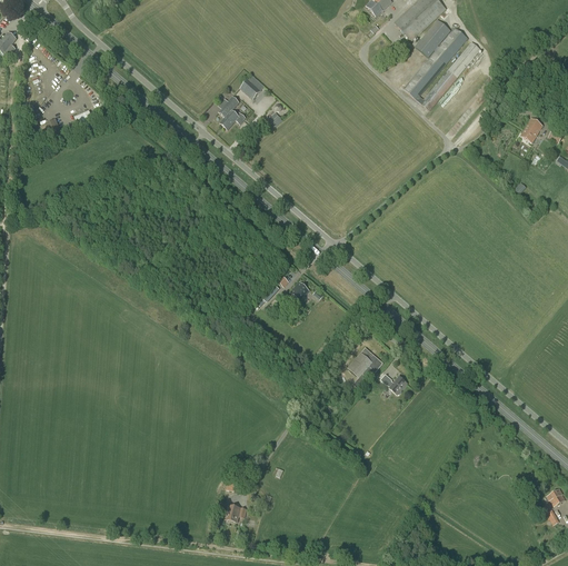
[(371,0),(367,5),(377,16),(392,0),(371,0)]
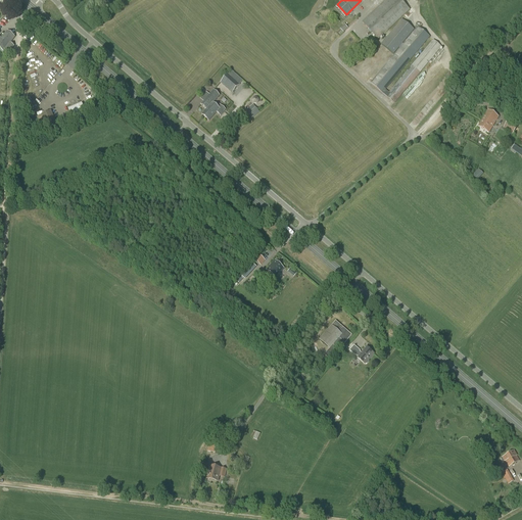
[(383,0),(363,19),(379,37),(411,7),(404,0),(383,0)]
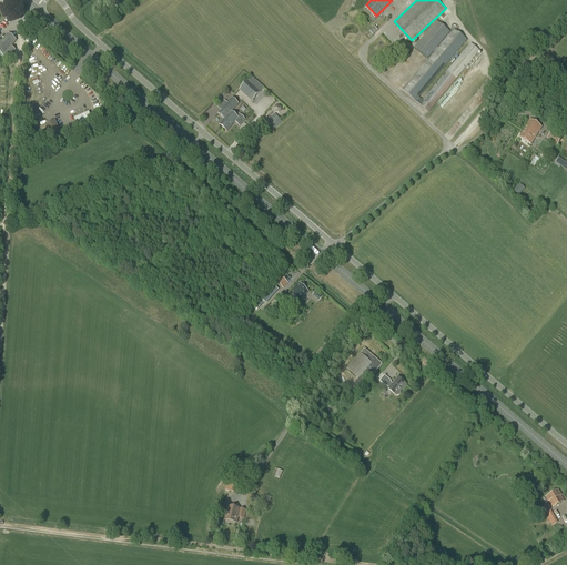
[(415,44),(428,56),(451,29),(437,18),(415,44)]
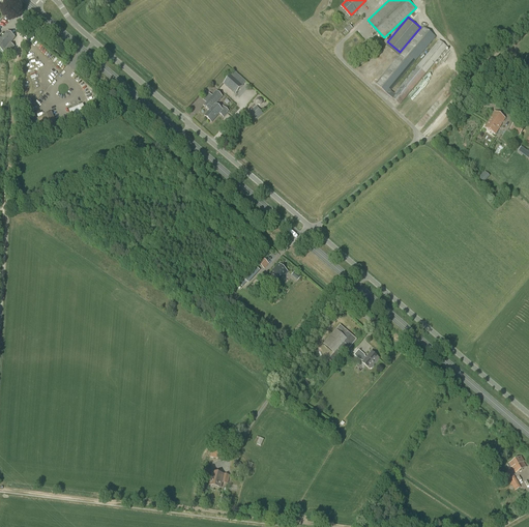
[(349,30),(354,25),(350,21),(345,26),(349,30)]
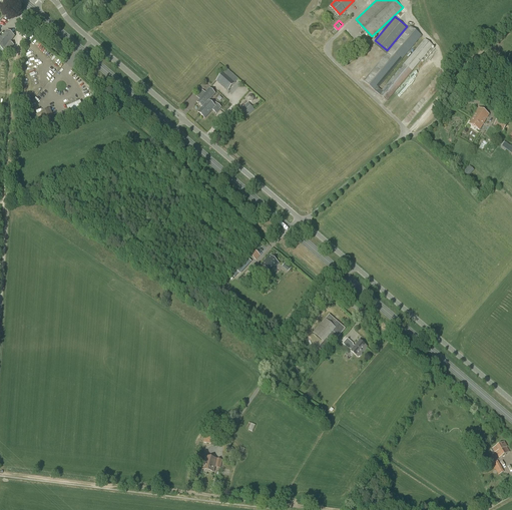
[(411,23),(364,78),(388,98),(434,43),(426,36),(383,88),(379,85),(423,33),(411,23)]
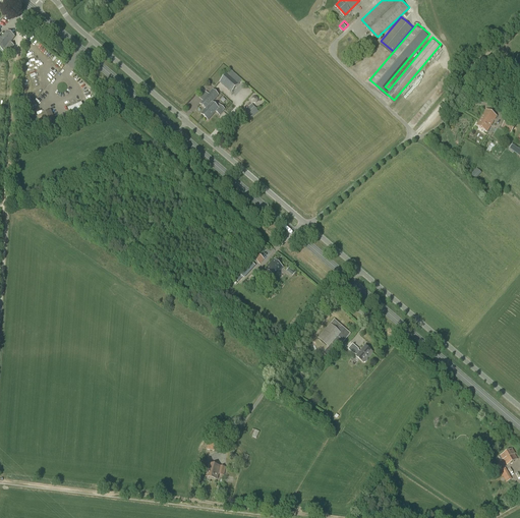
[(0,45),(4,49),(5,47),(9,50),(15,44),(11,40),(15,35),(8,29),(3,35),(0,32),(0,30),(0,31),(0,30),(0,45)]
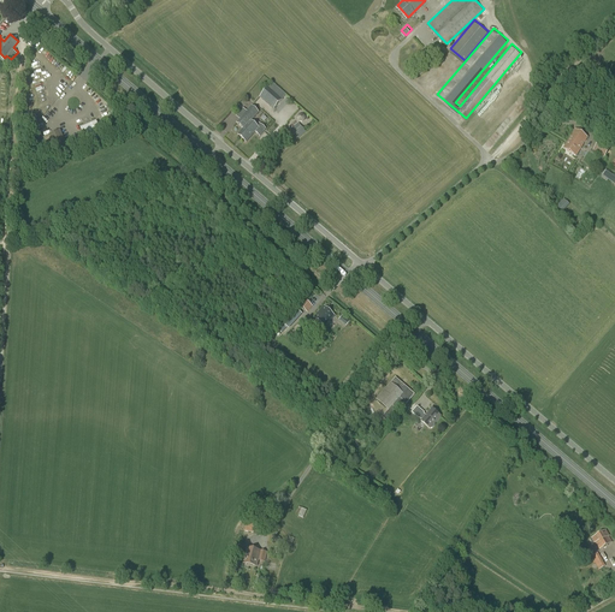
[(442,60),(439,57),(414,71),(417,75),(442,60)]
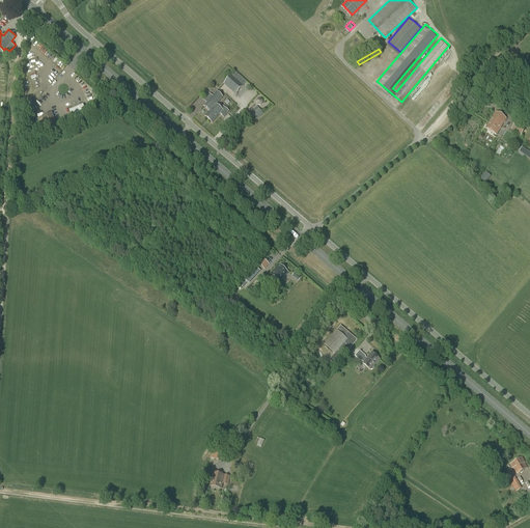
[(225,81),(236,91),(245,83),(232,72),(225,81)]
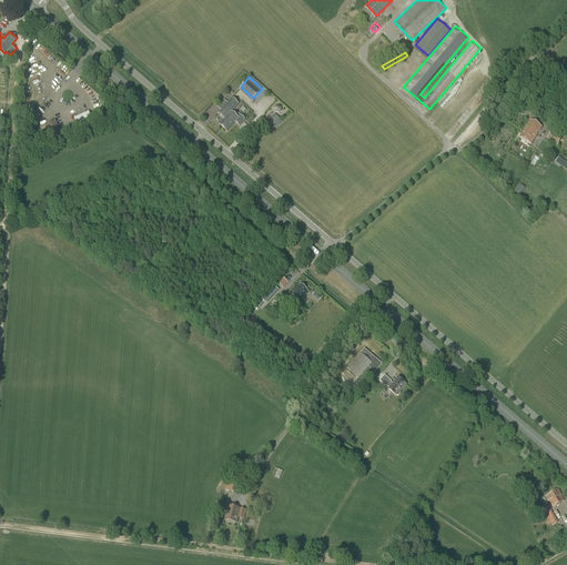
[(219,111),(225,115),(220,122),(228,129),(236,120),(240,123),(246,117),(239,110),(236,112),(233,109),(240,101),(233,94),(219,111)]
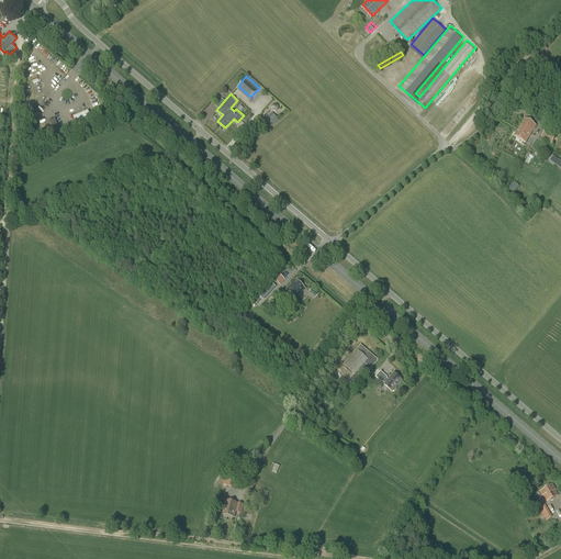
[(75,114),(79,124),(93,118),(89,108),(75,114)]
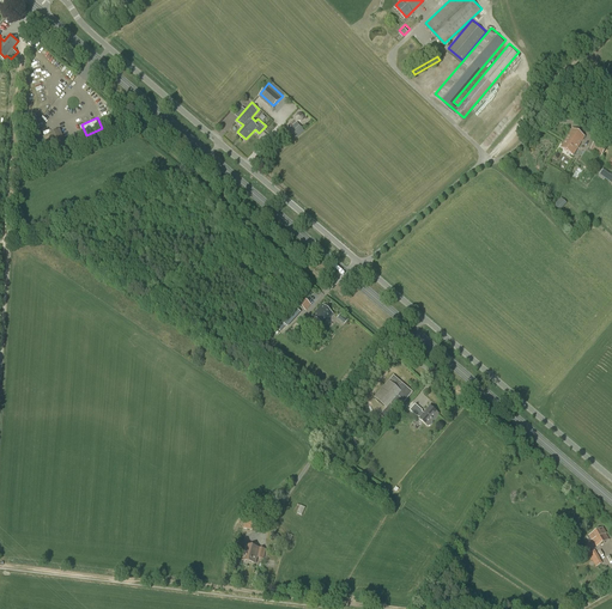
[(289,127),(297,135),(306,127),(298,119),(289,127)]
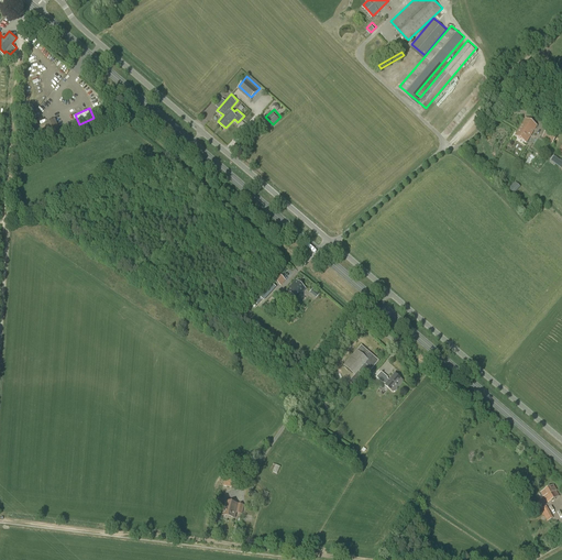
[(39,123),(45,139),(63,131),(56,116),(39,123)]
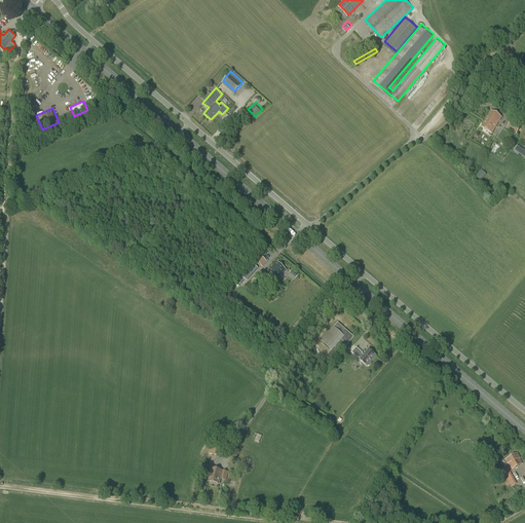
[(482,124),(492,132),(502,115),(491,108),(482,124)]
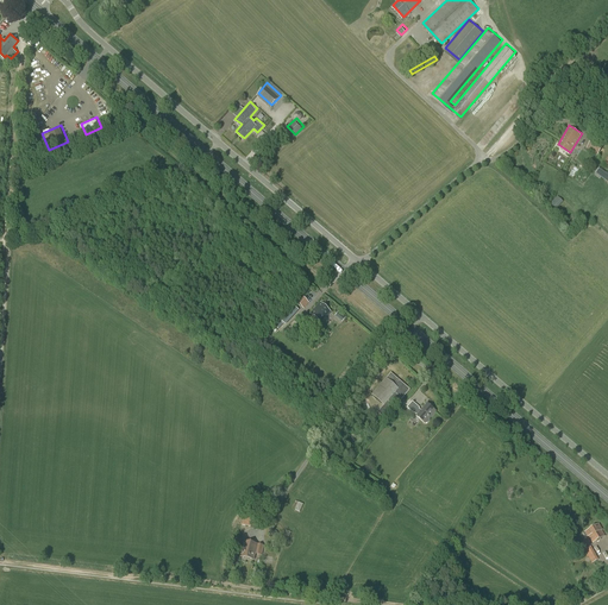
[(596,133),(588,145),(597,153),(605,144),(603,143),(606,140),(596,133)]
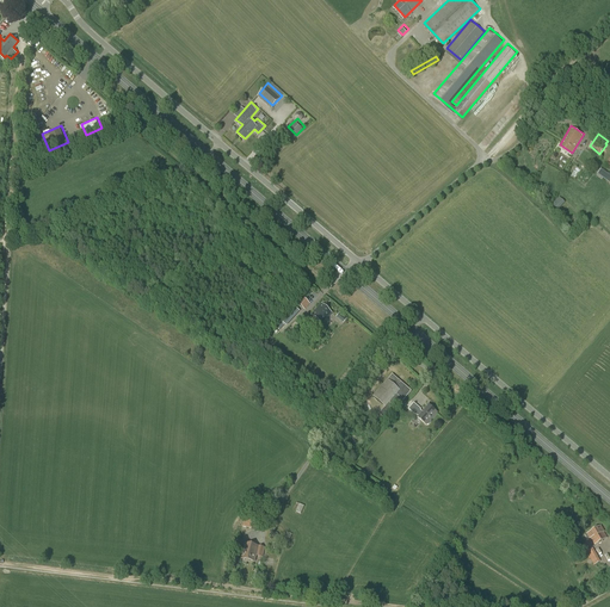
[(599,166),(597,169),(598,173),(603,177),(604,174),(609,178),(609,169),(602,165),(602,166),(599,166)]
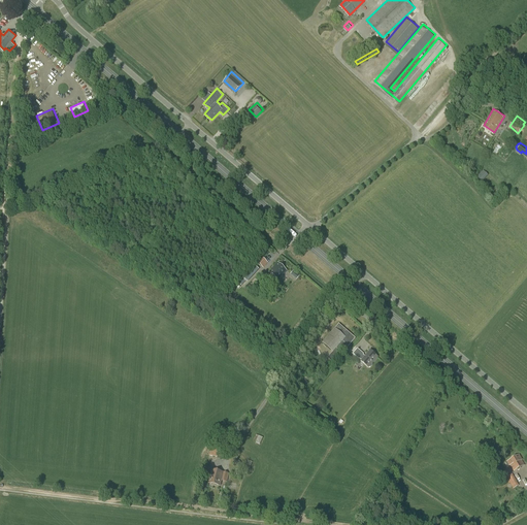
[(483,178),(489,172),(485,167),(478,173),(483,178)]
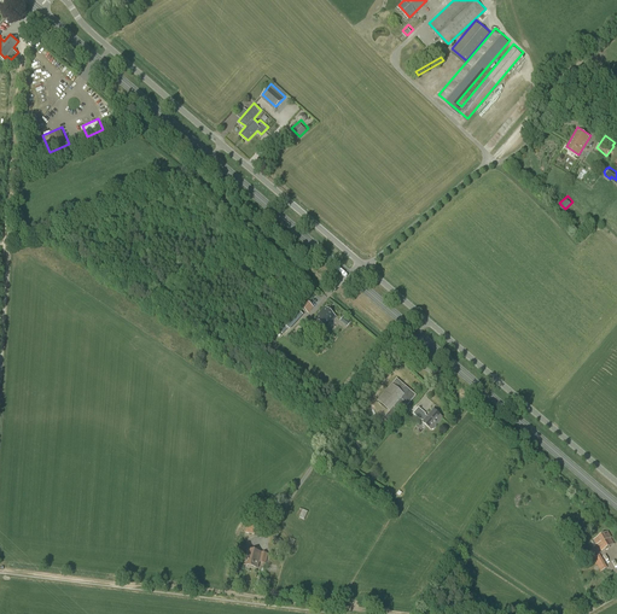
[(315,304),(307,297),(302,304),(309,310),(315,304)]
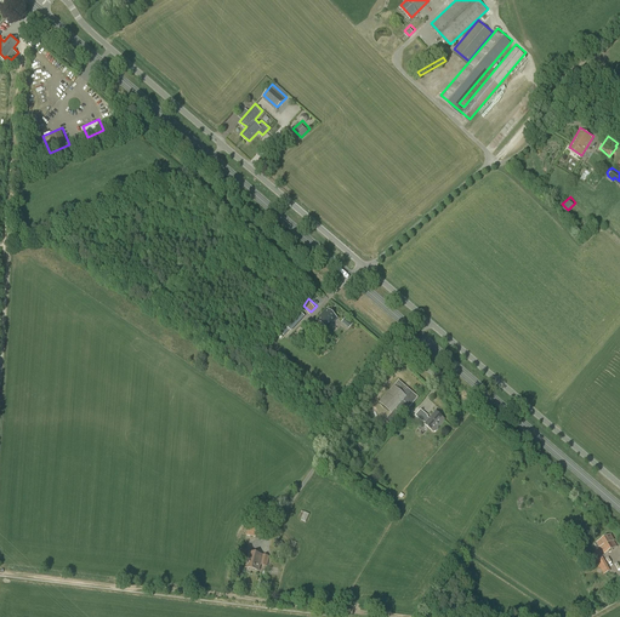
[(328,306),(318,318),(329,326),(339,315),(328,306)]
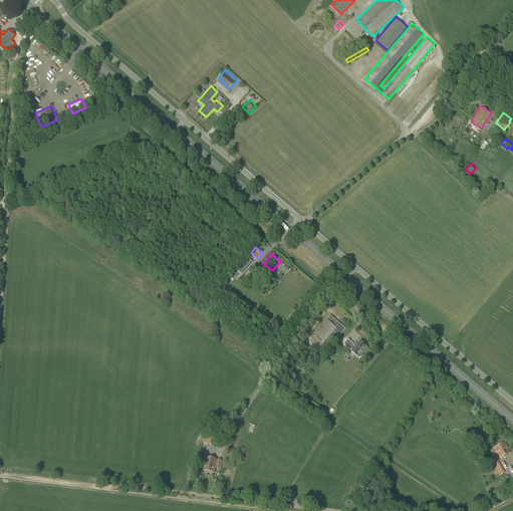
[(253,260),(248,255),(237,268),(242,272),(253,260)]
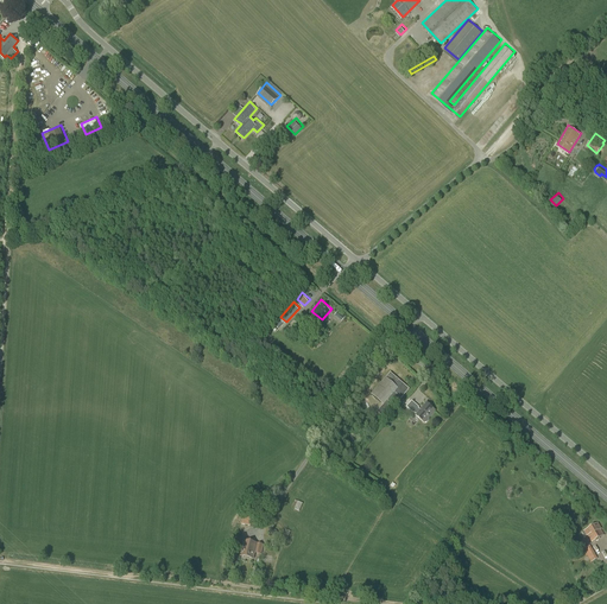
[(339,309),(335,312),(342,319),(346,315),(339,309)]
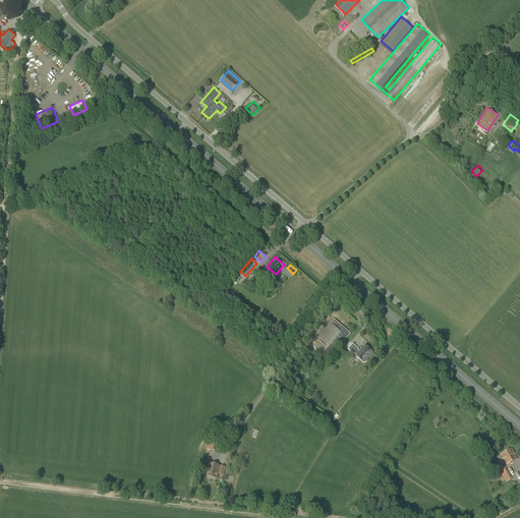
[(335,317),(332,322),(331,321),(319,336),(329,345),(324,351),(330,356),(351,331),(335,317)]
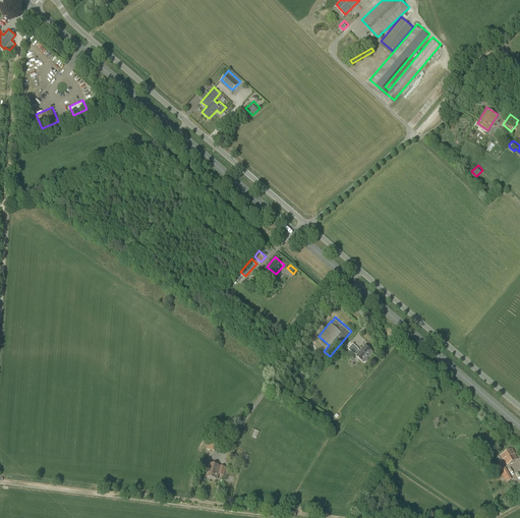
[(360,347),(353,341),(349,346),(355,351),(356,351),(358,352),(357,353),(364,360),(365,359),(366,359),(368,357),(368,356),(373,349),(366,343),(361,349),(359,347),(360,347)]
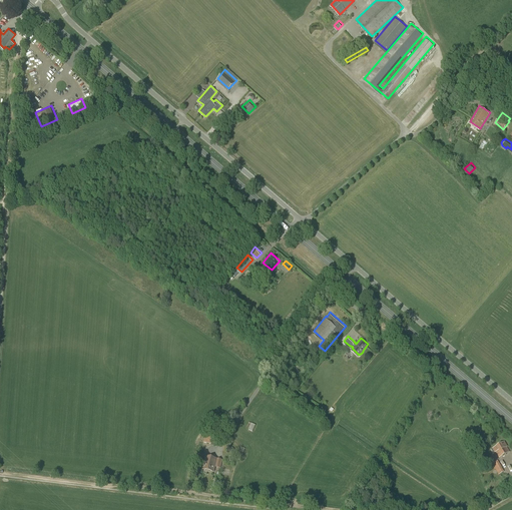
[(316,349),(322,355),(325,351),(319,346),(316,349)]
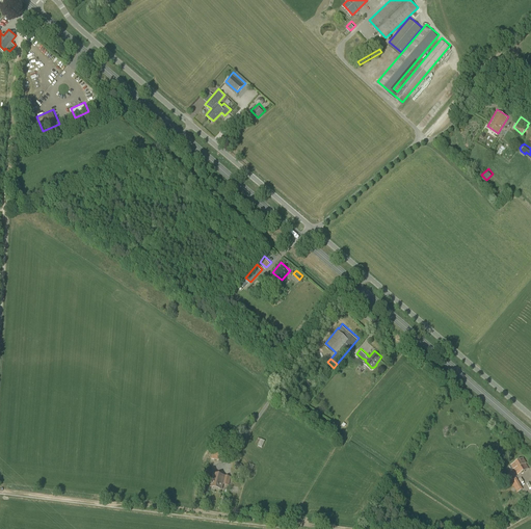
[(256,442),(263,445),(266,438),(259,435),(256,442)]
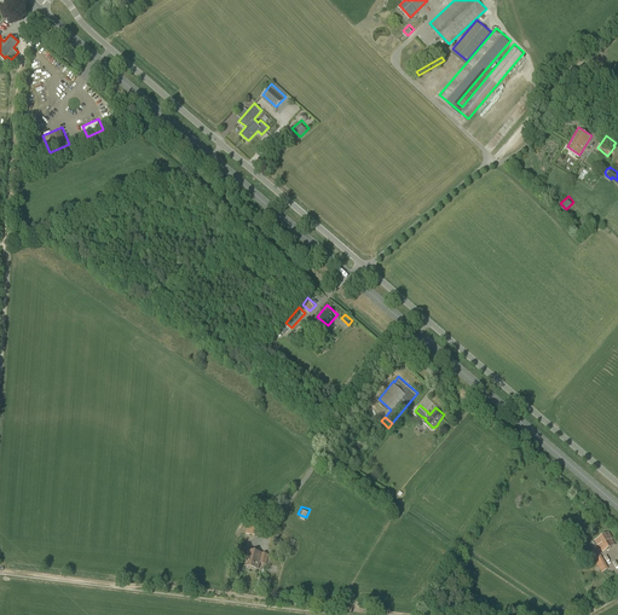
[(247,531),(264,534),(266,526),(249,521),(247,531)]
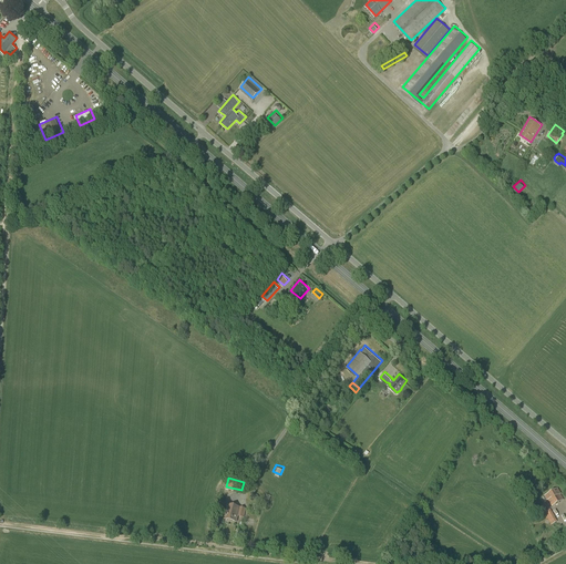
[(548,498),(553,503),(564,496),(562,491),(558,485),(545,493),(548,498)]
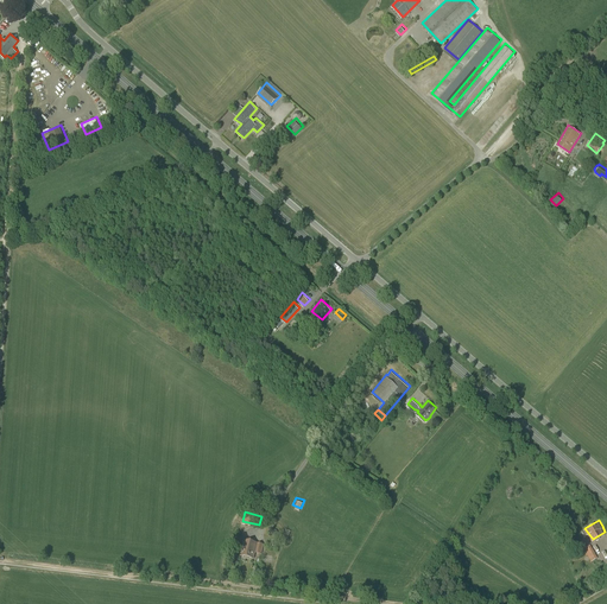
[(282,541),(286,542),(291,528),(288,527),(282,541)]
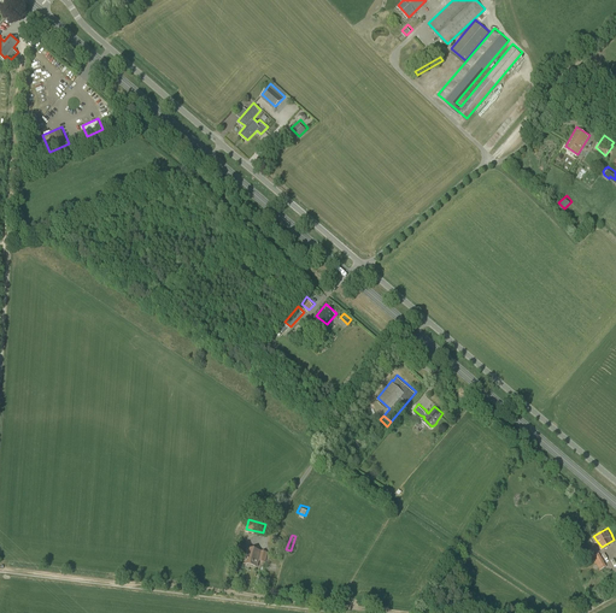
[(248,544),(245,561),(258,564),(260,558),(267,559),(269,549),(248,544)]
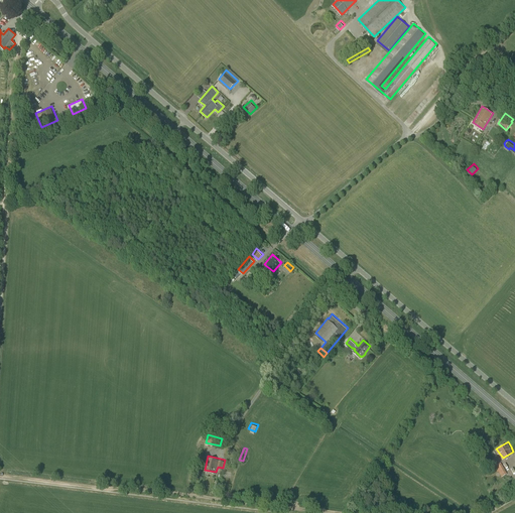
[(496,464),(502,475),(508,472),(502,461),(496,464)]
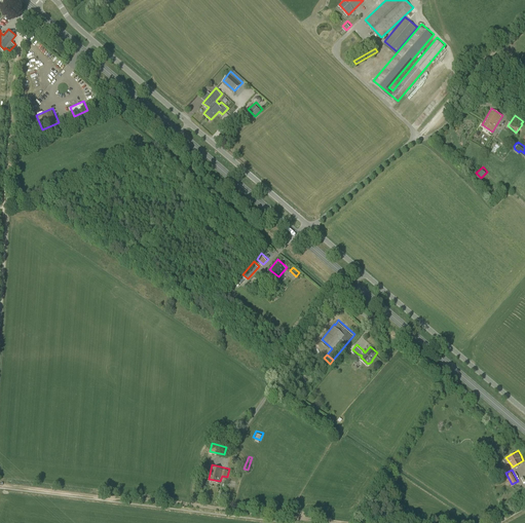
[(226,492),(226,491),(221,489),(219,496),(227,497),(228,493),(226,492)]
